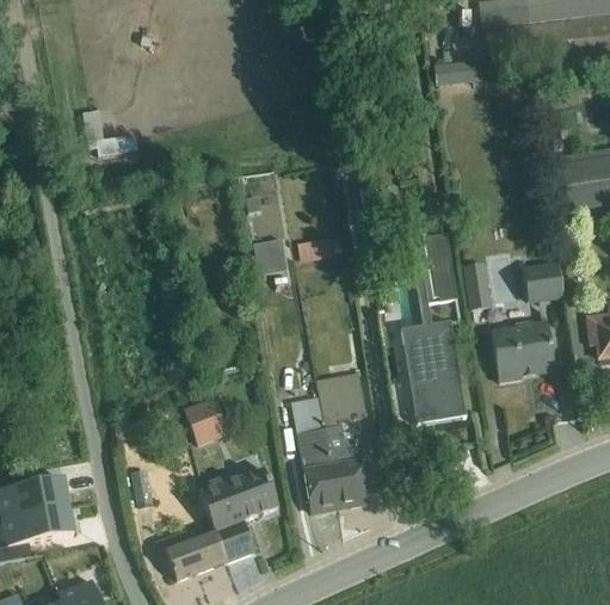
[(501,0),(481,2),(488,66),(553,57),(555,72),(573,69),(572,55),(609,50),(609,0),(501,0)]
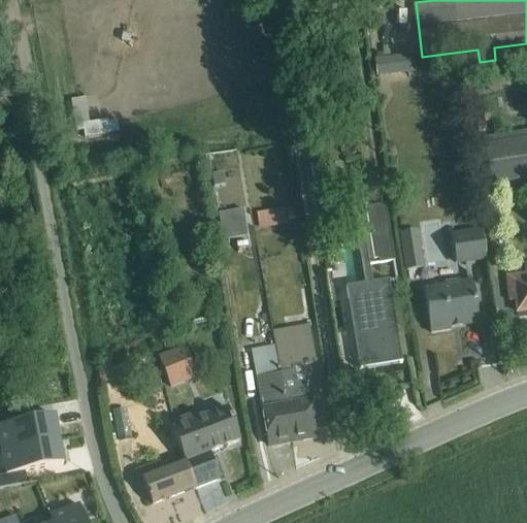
[(416,63),(413,50),(380,57),(383,71),(416,63)]
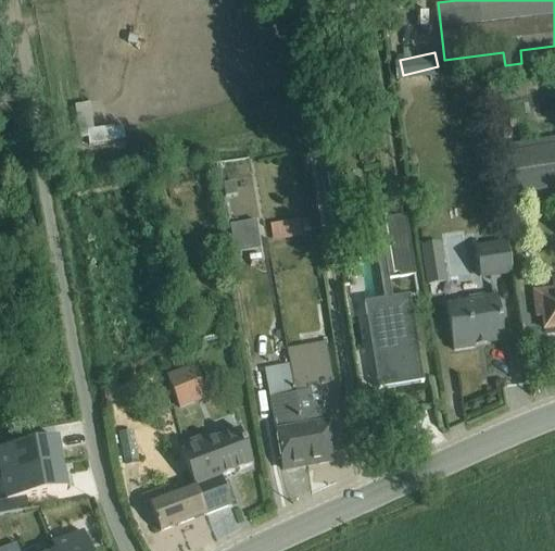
[(90,100),(75,102),(79,129),(87,128),(89,142),(117,139),(115,124),(93,126),(90,100)]
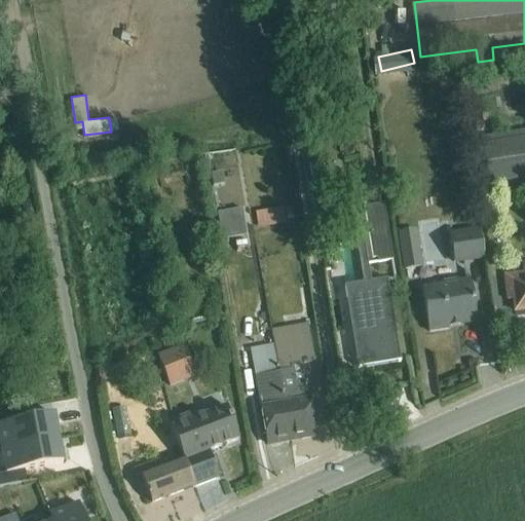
[(489,183),(524,176),(524,134),(482,142),(489,183)]
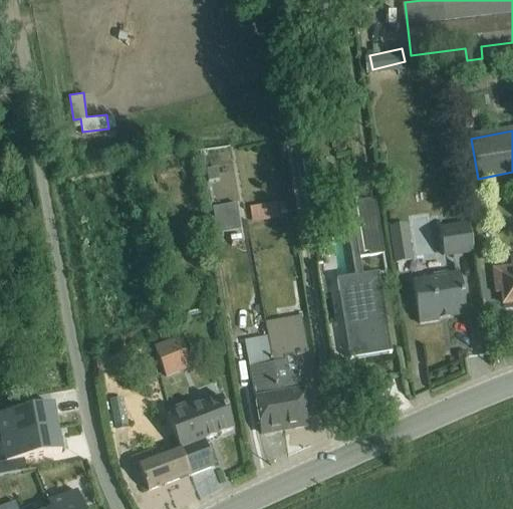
[(238,194),(233,141),(198,145),(200,161),(210,160),(214,196),(238,194)]
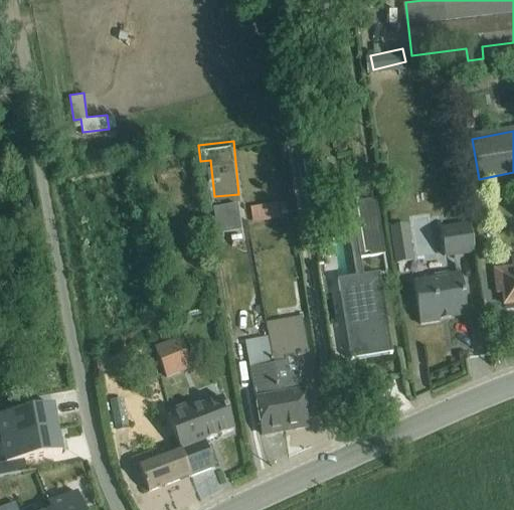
[(288,212),(286,200),(267,202),(266,197),(251,199),(252,204),(249,205),(252,221),(280,216),(280,213),(288,212)]
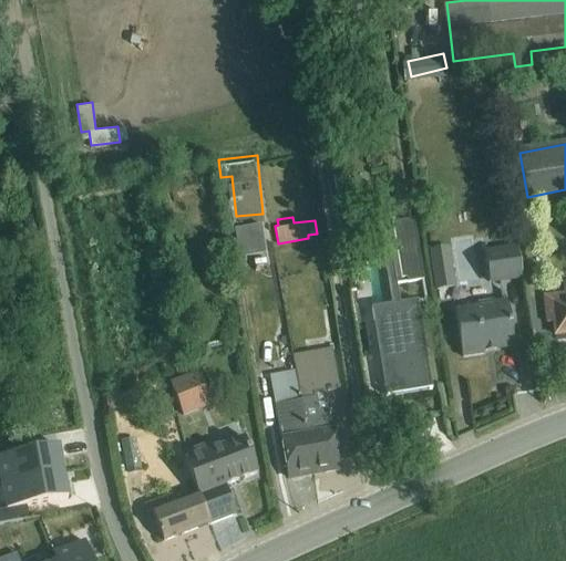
[(386,259),(392,302),(372,305),(387,393),(432,386),(418,299),(400,301),(386,217),(356,221),(359,242),(362,242),(366,262),(386,259)]
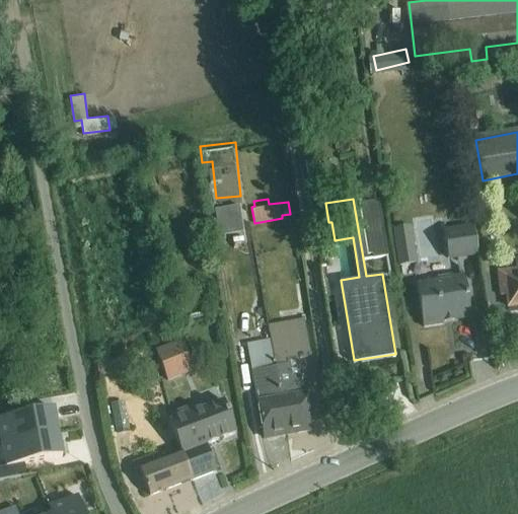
[(378,199),(361,202),(369,251),(373,250),(374,254),(386,252),(378,199)]
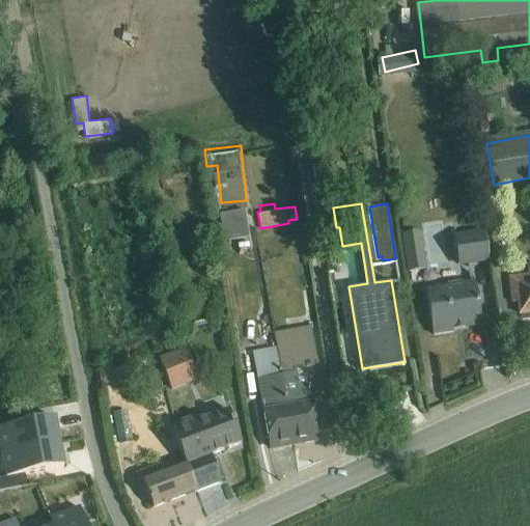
[(245,206),(219,211),(223,238),(249,233),(245,206)]
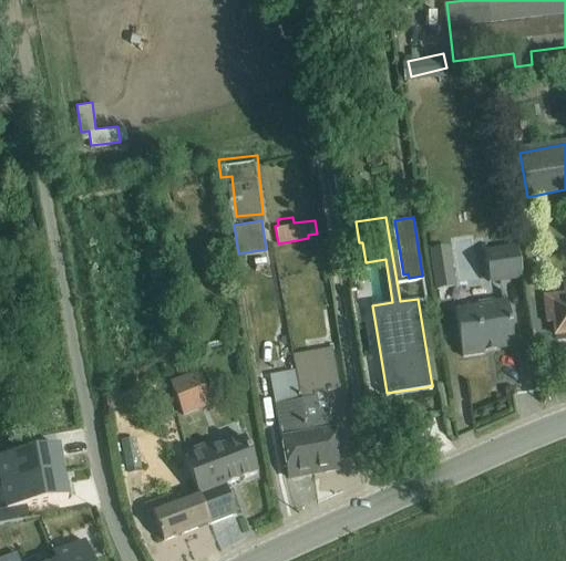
[(522,277),(516,242),(487,248),(486,240),(483,240),(490,282),(522,277)]
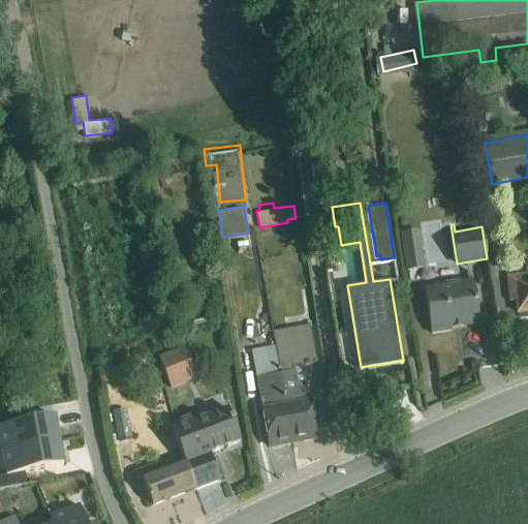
[(403,229),(400,229),(405,267),(408,266),(426,264),(420,226),(403,229)]
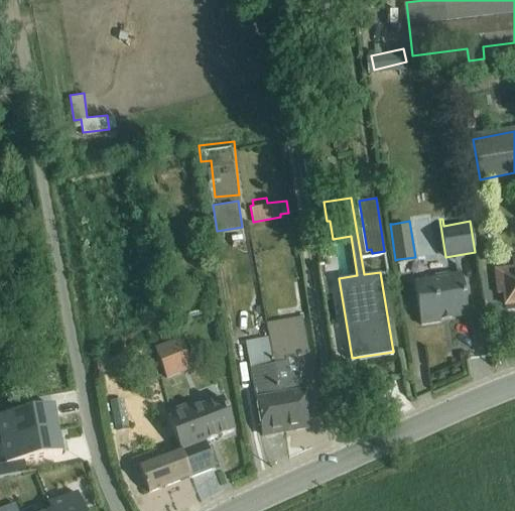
[(514,263),(494,266),(497,292),(502,291),(504,304),(514,302),(514,263)]
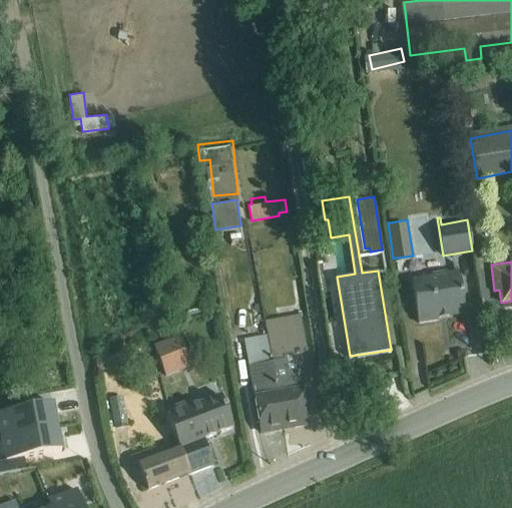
[(432,271),(432,274),(411,278),(418,321),(438,318),(437,315),(465,311),(458,269),(446,271),(446,269),(432,271)]
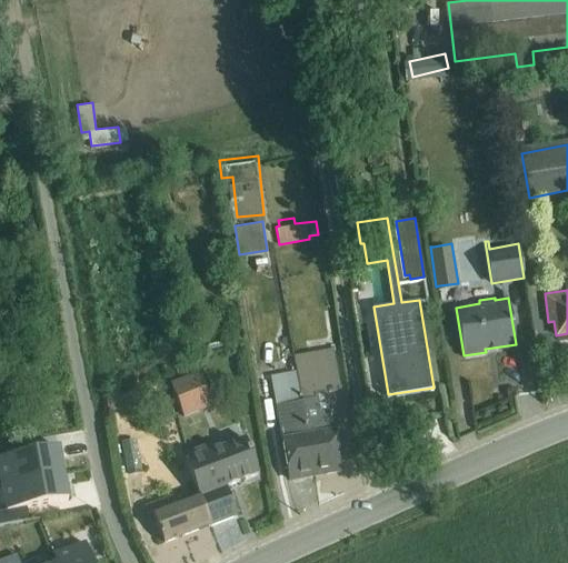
[(327,390),(341,388),(334,347),(295,354),(297,369),(315,470),(325,469),(325,472),(338,470),(338,466),(340,465),(327,390)]
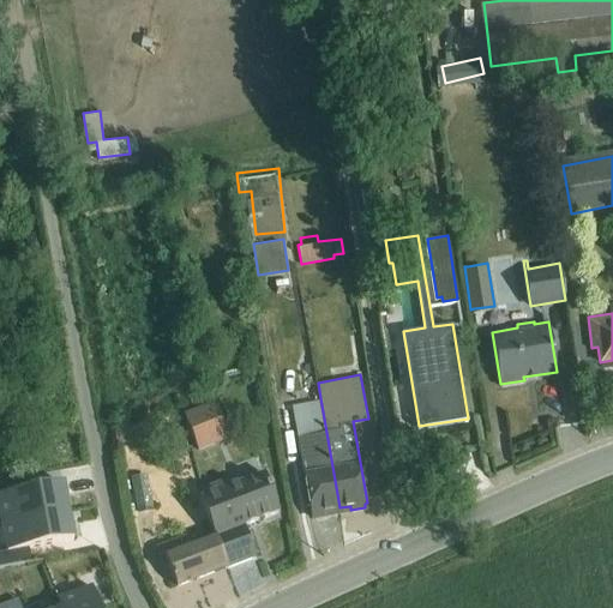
[(329,510),(340,507),(320,398),(292,404),(298,437),(296,437),(311,513),(313,512),(314,517),(329,513),(329,510)]
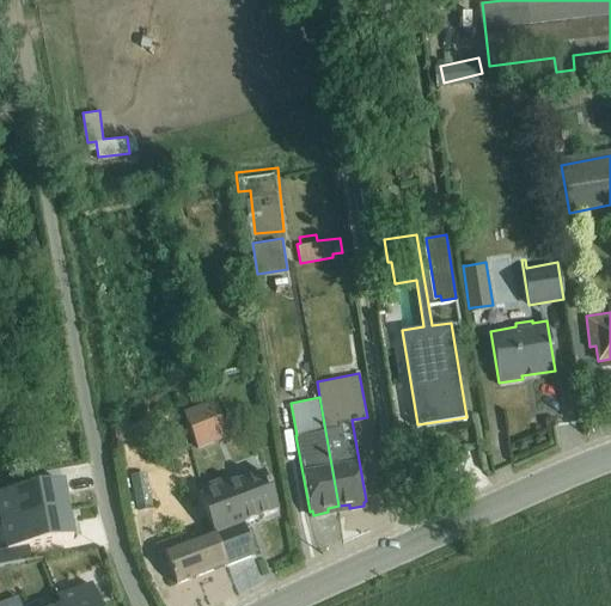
[(185,412),(199,446),(227,435),(214,402),(185,412)]
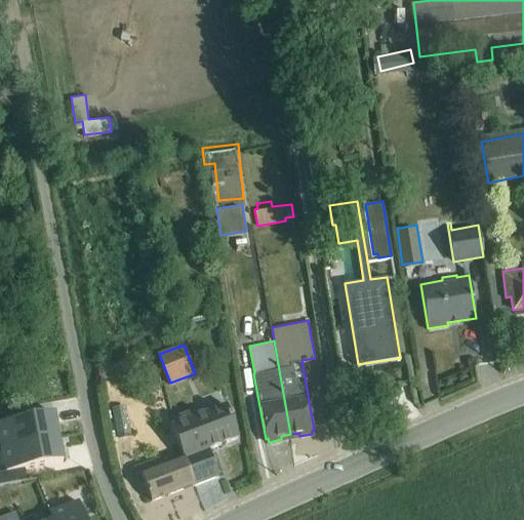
[(132,434),(126,403),(112,406),(118,437),(132,434)]
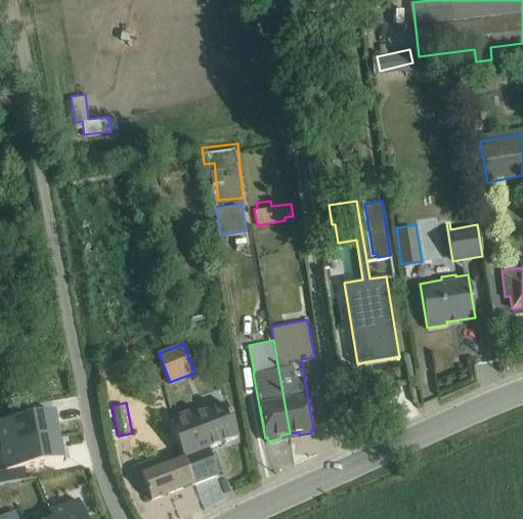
[(226,402),(195,414),(208,446),(238,435),(226,402)]
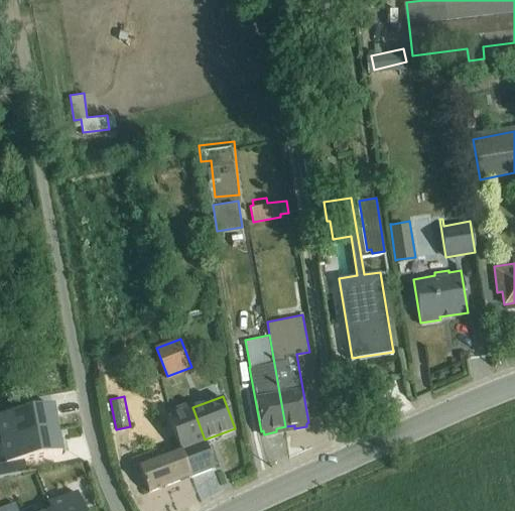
[(215,467),(205,439),(192,407),(190,403),(172,410),(179,429),(174,431),(180,448),(190,475),(190,476),(215,467)]
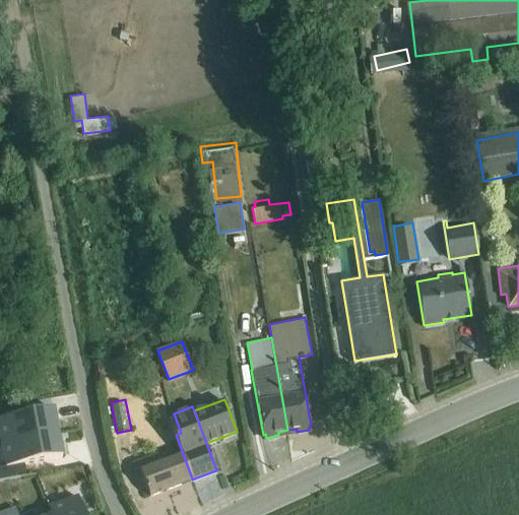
[(53,407),(0,416),(0,440),(0,442),(58,432),(53,407)]
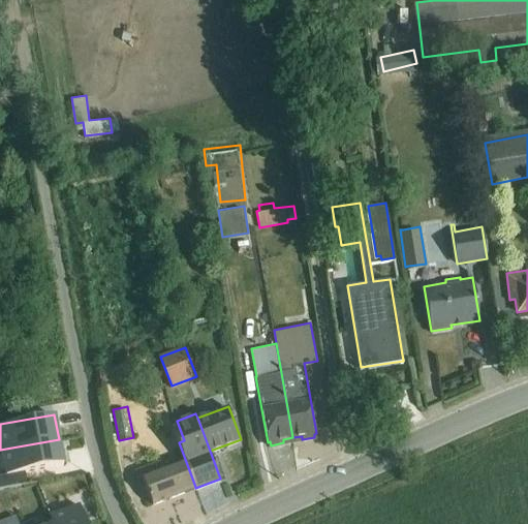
[(63,463),(59,439),(0,450),(5,474),(63,463)]
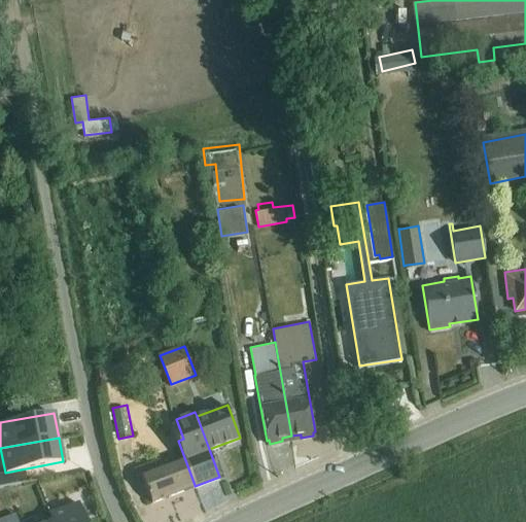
[(152,501),(195,485),(184,457),(163,464),(160,457),(134,467),(137,477),(142,475),(152,501)]
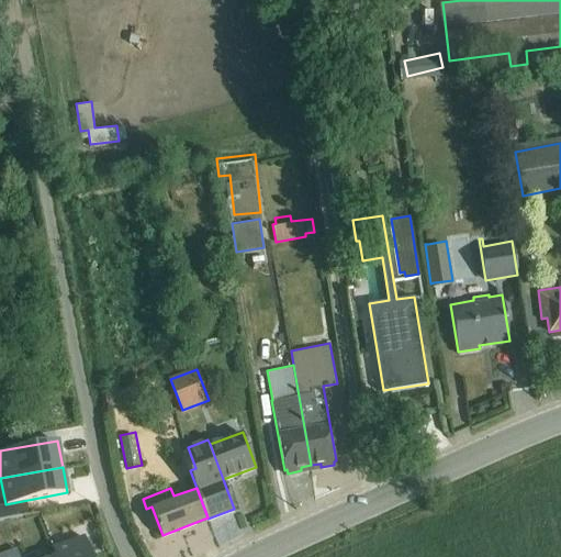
[(55,556),(92,556),(85,536),(54,548),(53,548),(55,556)]
